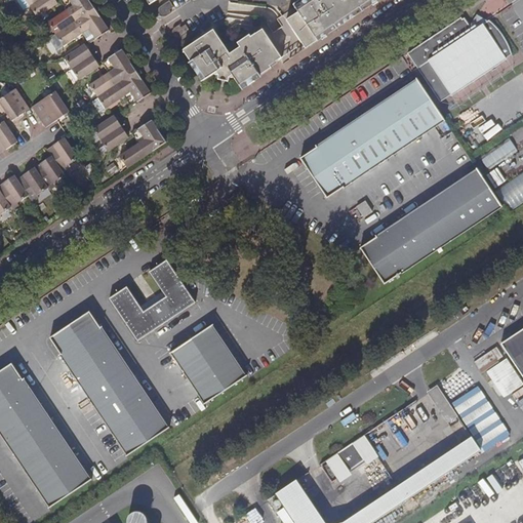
[(36,15),(57,2),(55,0),(36,0),(30,5),(36,15)]
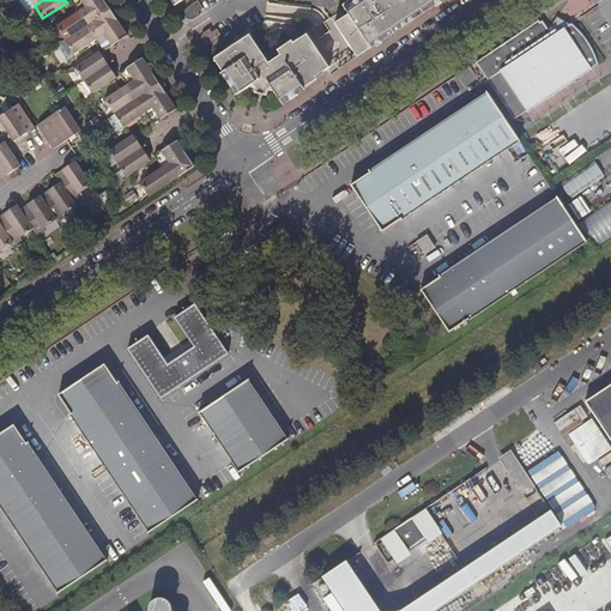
[(86,24),(109,8),(103,0),(90,0),(84,5),(77,8),(86,24)]
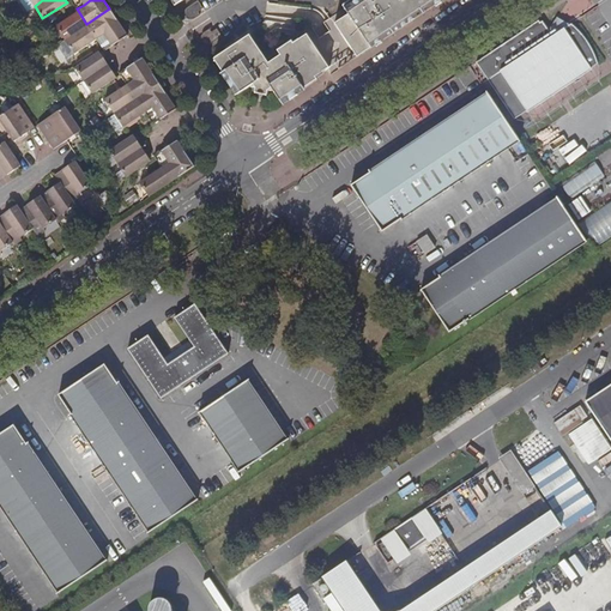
[(201,6),(198,0),(195,0),(185,7),(183,10),(183,11),(185,13),(185,16),(187,17),(188,17),(191,17),(193,17),(198,12),(197,10),(201,6)]
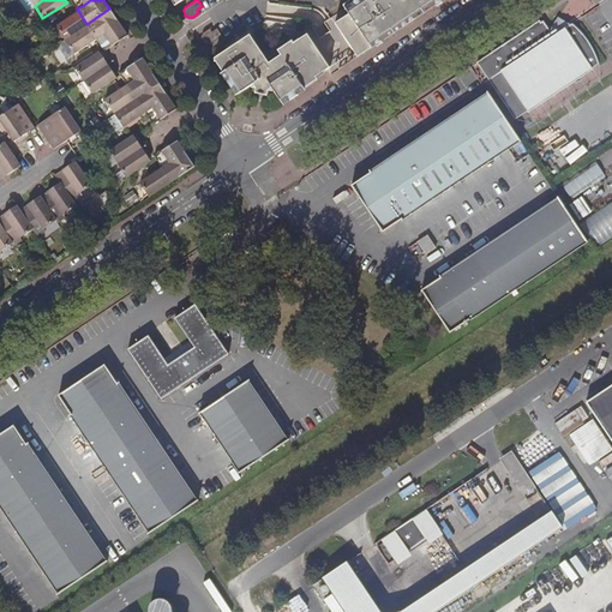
[(357,57),(441,0),(348,0),(342,5),(347,13),(334,22),(357,57)]
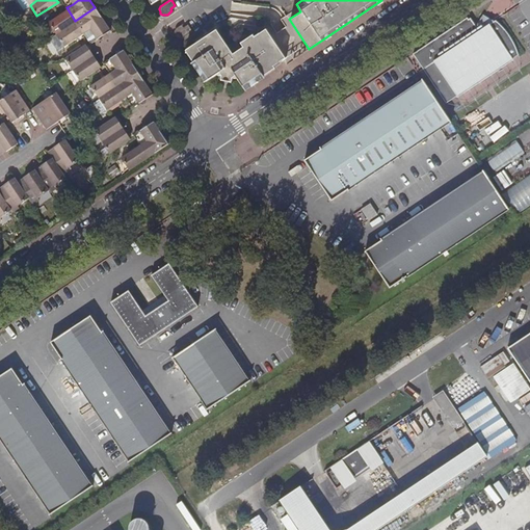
[(55,34),(75,21),(67,7),(47,21),(55,34)]
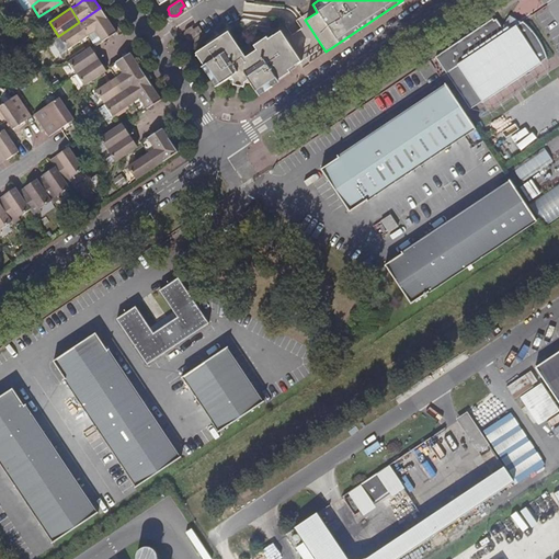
[(109,20),(100,8),(79,22),(88,34),(94,30),(109,20)]
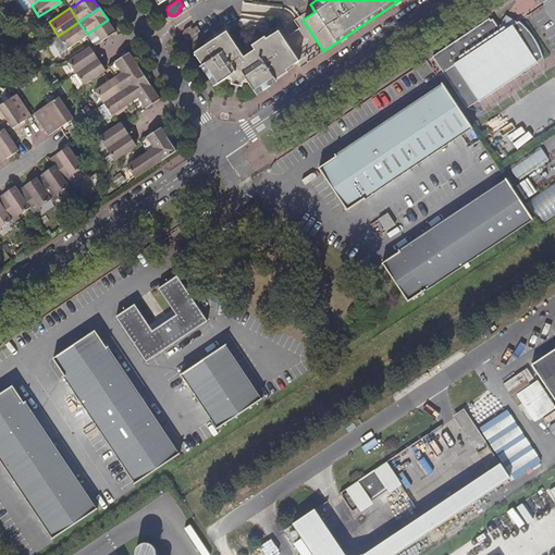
[(504,14),(497,26),(500,32),(516,21),(513,19),(504,14)]
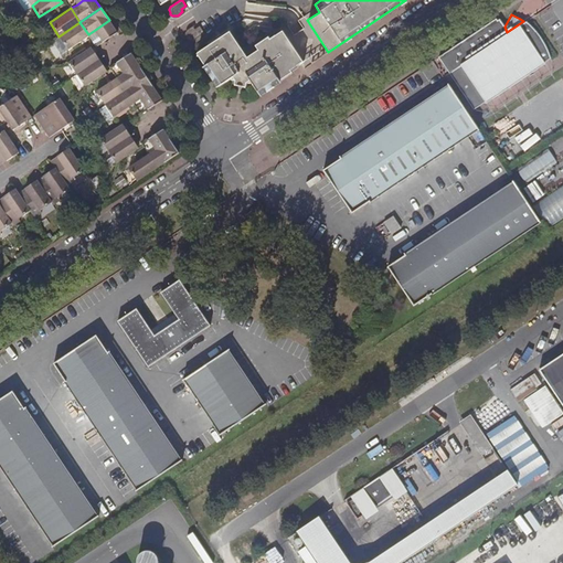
[(495,17),(437,55),(473,108),(485,101),(543,62),(549,57),(546,51),(544,45),(541,40),(537,33),(531,27),(527,23),(523,21),(507,32),(505,27),(499,18),(496,20),(495,17)]
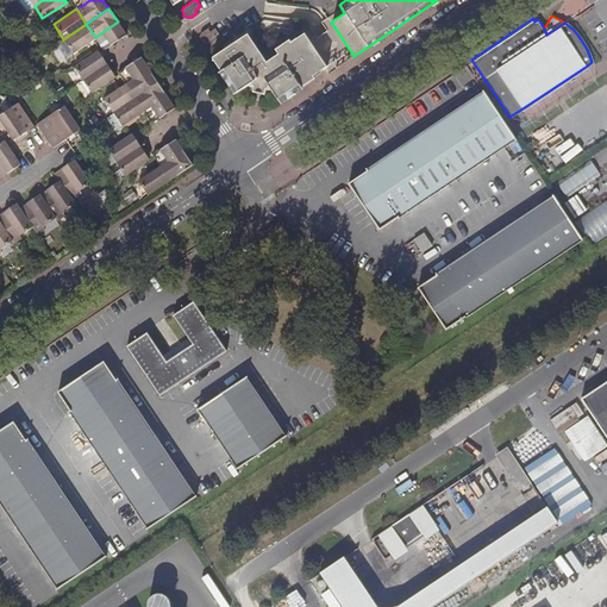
[(102,32),(110,44),(125,35),(118,22),(102,32)]
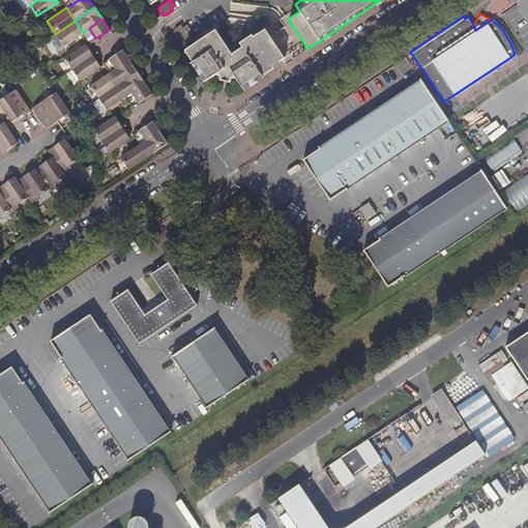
[(83,32),(75,21),(55,34),(62,46),(83,32)]
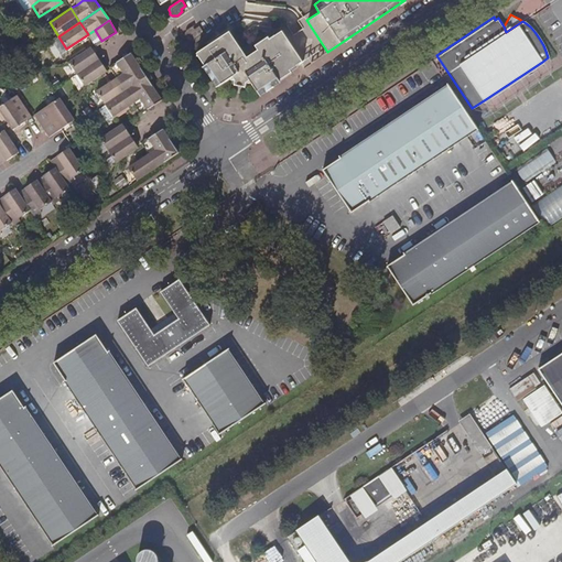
[(194,28),(191,24),(185,29),(184,31),(183,33),(184,36),(185,38),(187,39),(190,39),(192,39),(202,32),(197,26),(194,28)]
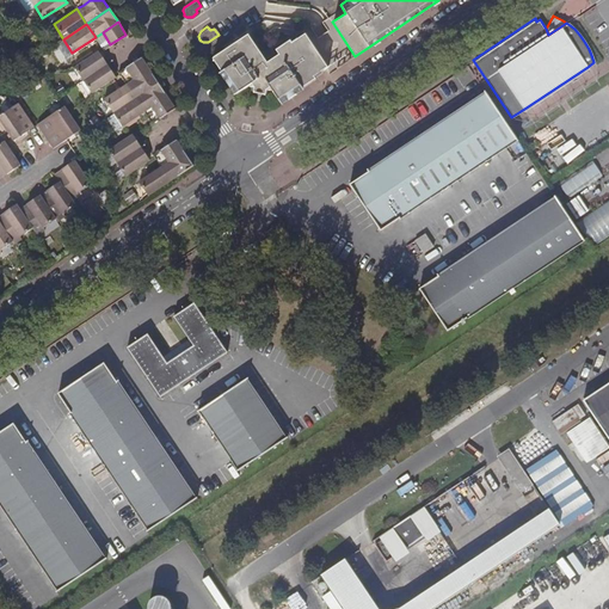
[(96,37),(102,48),(104,49),(110,44),(103,32),(96,37)]
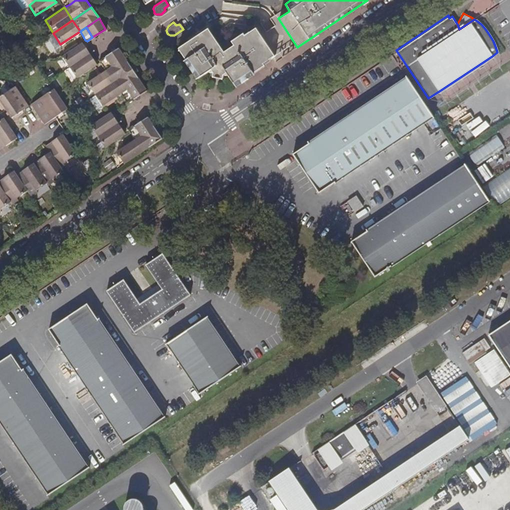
[(234,85),(249,75),(263,65),(261,63),(273,56),(253,28),(243,35),(242,33),(230,41),(233,45),(223,51),(206,28),(177,48),(198,77),(209,69),(212,72),(222,74),(225,72),(234,85)]
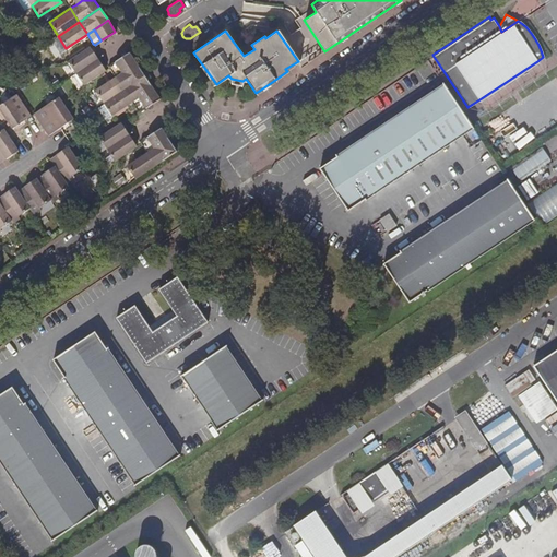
[(75,72),(97,58),(90,46),(68,60),(75,72)]
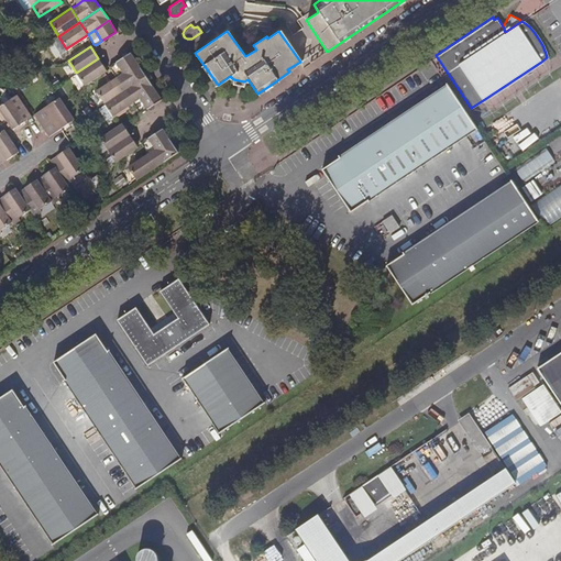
[(130,52),(116,62),(122,72),(136,62),(130,52)]
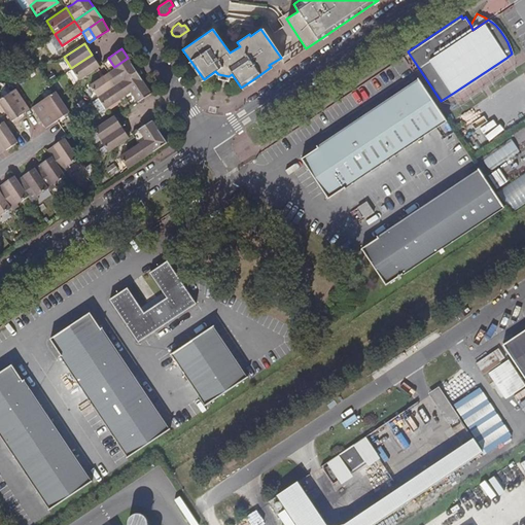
[(79,79),(100,66),(92,55),(71,68),(79,79)]
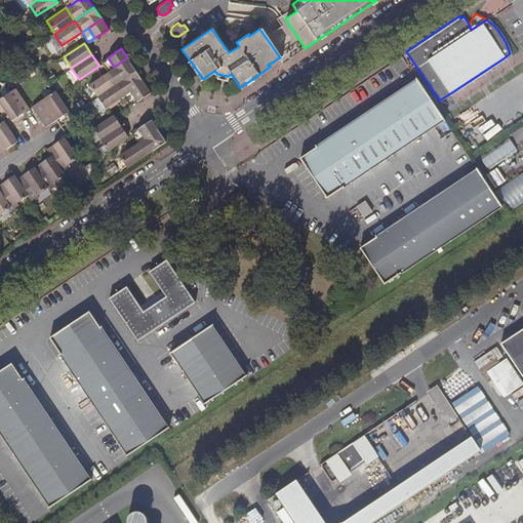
[(102,62),(103,64),(108,71),(114,67),(108,57),(102,62)]
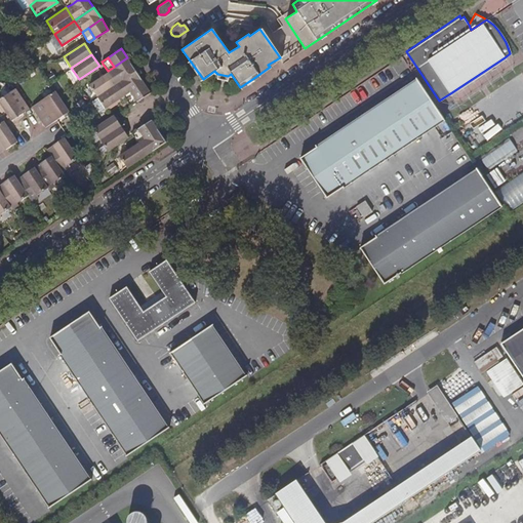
[(135,71),(127,57),(114,67),(108,71),(116,84),(135,71)]
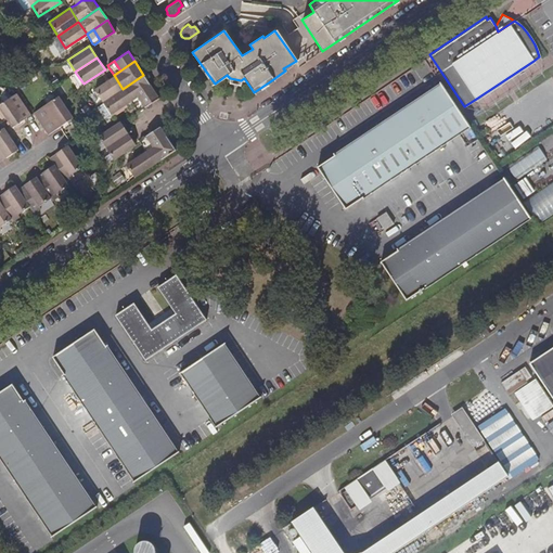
[(541,73),(534,61),(476,99),(485,111),(541,73)]
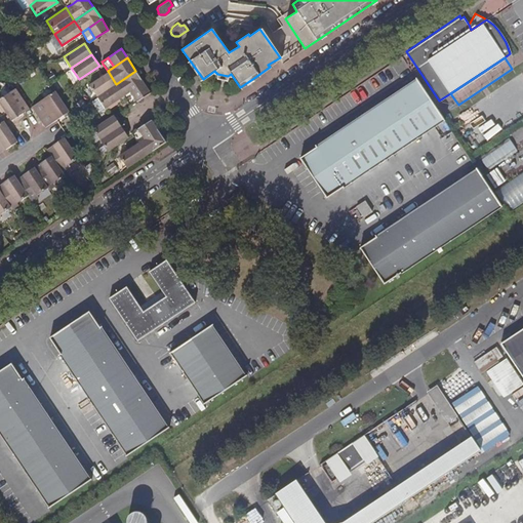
[(65,73),(70,80),(76,77),(71,69),(65,73)]
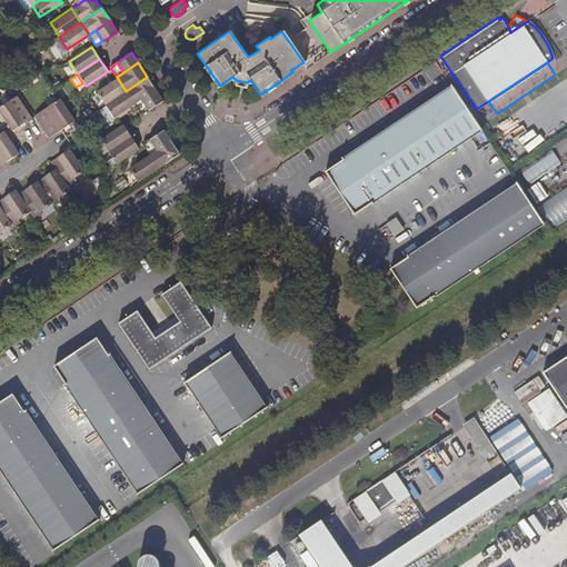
[(48,80),(55,89),(61,85),(56,76),(48,80)]
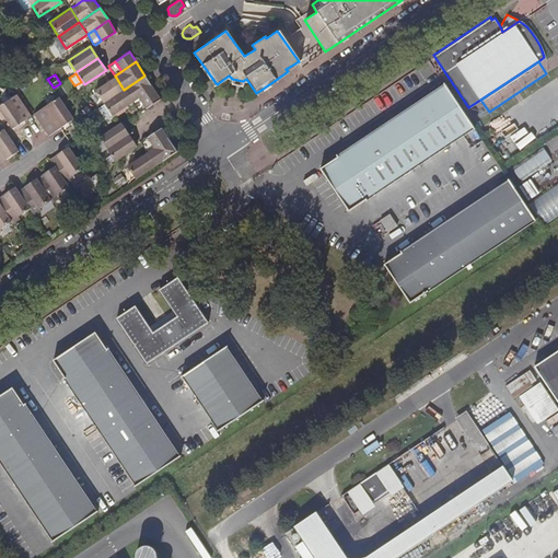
[(103,103),(124,90),(115,76),(94,89),(103,103)]
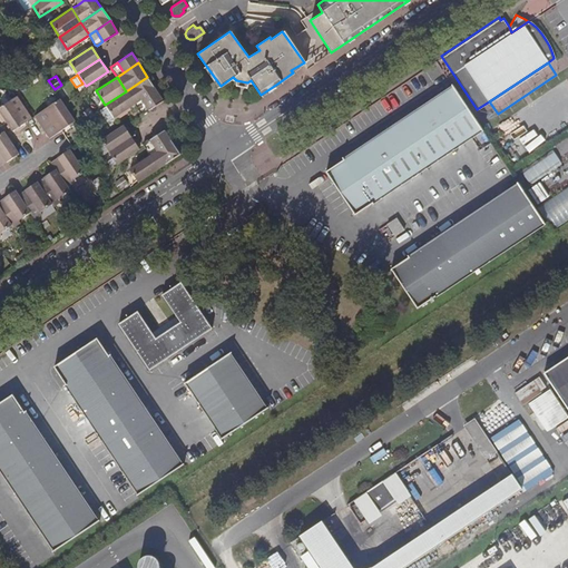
[(156,89),(147,77),(126,91),(134,103),(140,98),(156,89)]
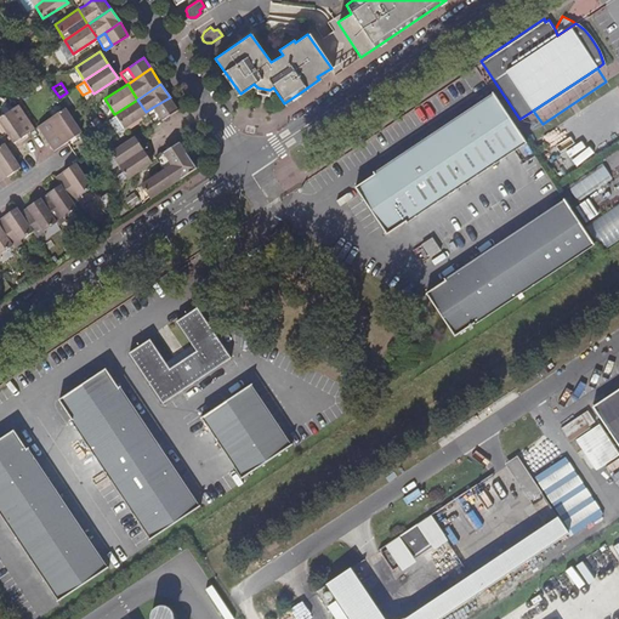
[(524,141),(493,94),(353,187),(385,234),(524,141)]
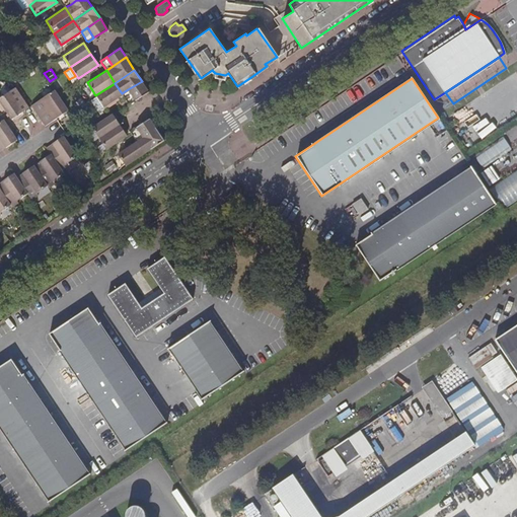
[(148,90),(142,81),(128,89),(134,98),(148,90)]
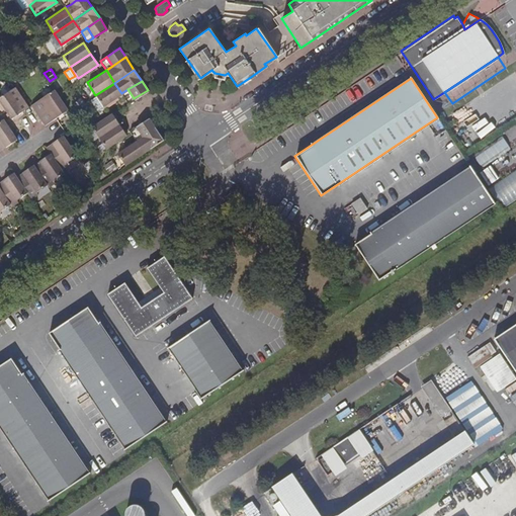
[(121,93),(114,83),(95,95),(89,99),(97,109),(103,106),(121,93)]
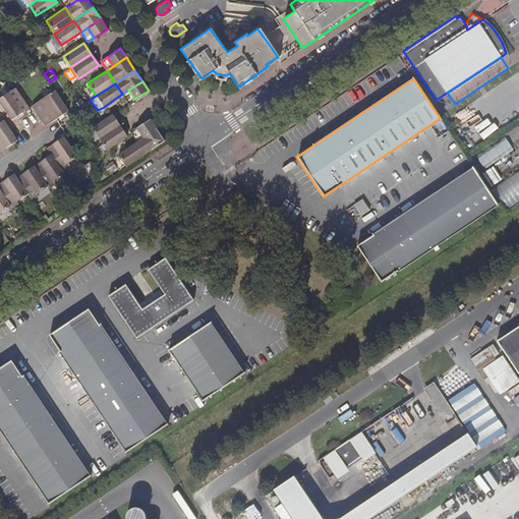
[(22,111),(29,107),(15,85),(0,96),(0,104),(10,119),(11,119),(21,112),(22,111)]
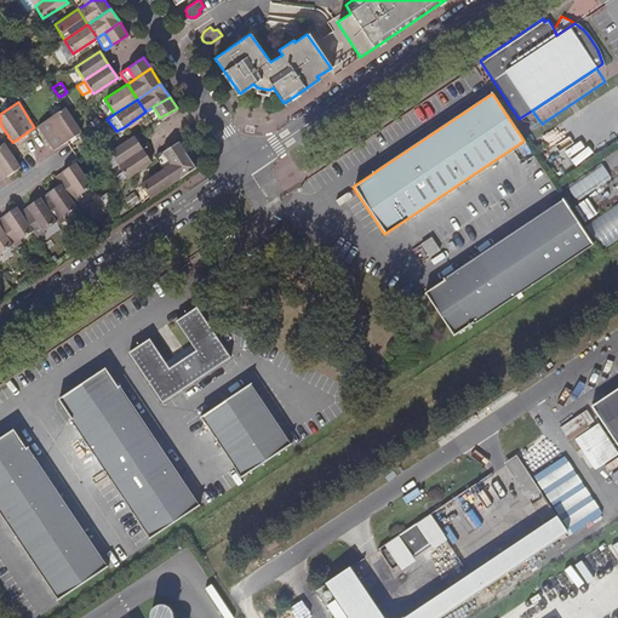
[(38,125),(47,138),(53,148),(66,139),(81,130),(76,124),(64,107),(50,116),(38,124),(38,125)]
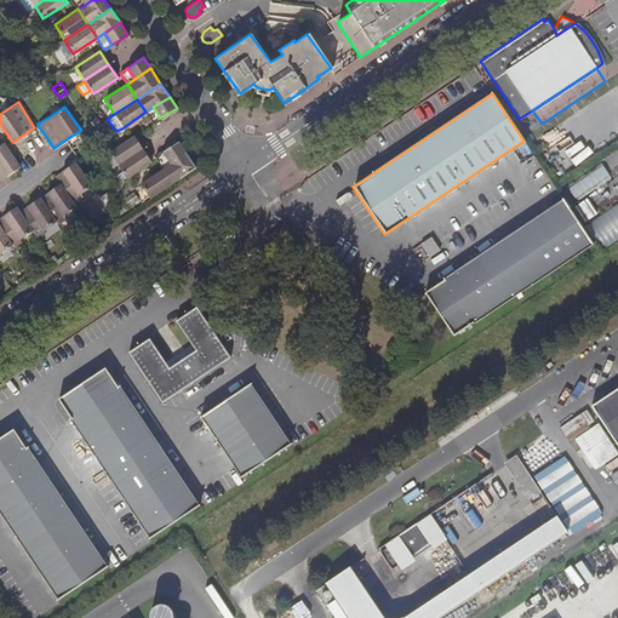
[(146,112),(153,122),(160,118),(153,107),(146,112)]
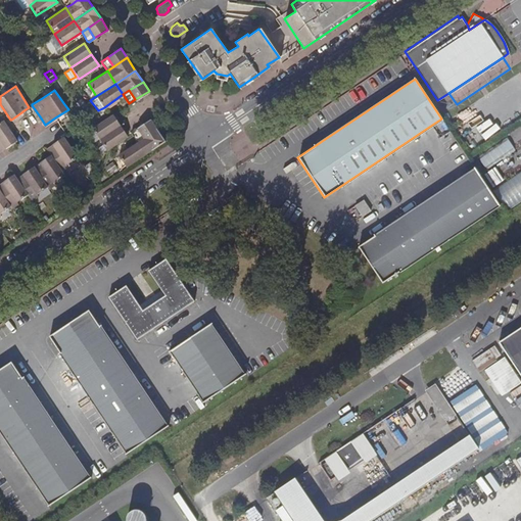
[(93,143),(100,139),(121,126),(113,114),(92,128),(86,132),(93,143)]
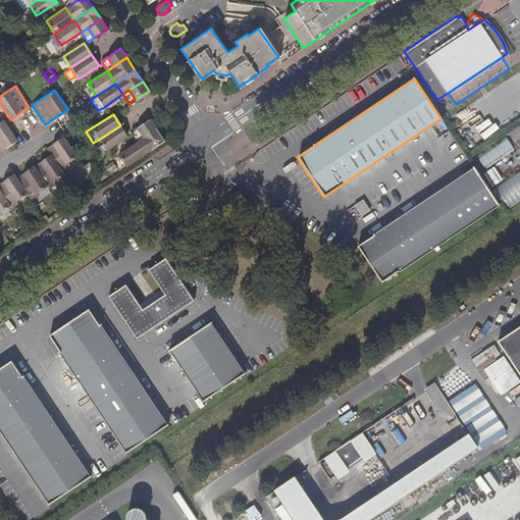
[(17,140),(13,135),(4,119),(3,119),(0,120),(0,150),(17,140)]
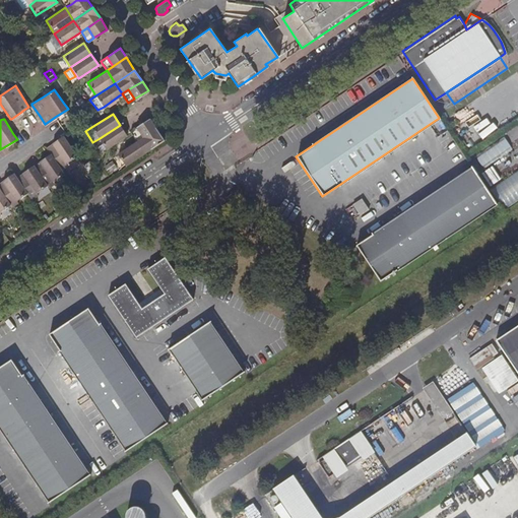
[(150,119),(137,128),(142,137),(156,128),(150,119)]
